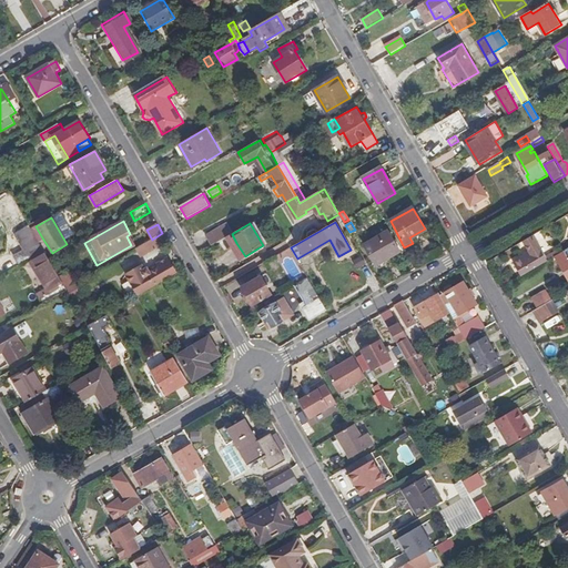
[(206,236),(212,246),(232,234),(233,233),(227,224),(206,236)]
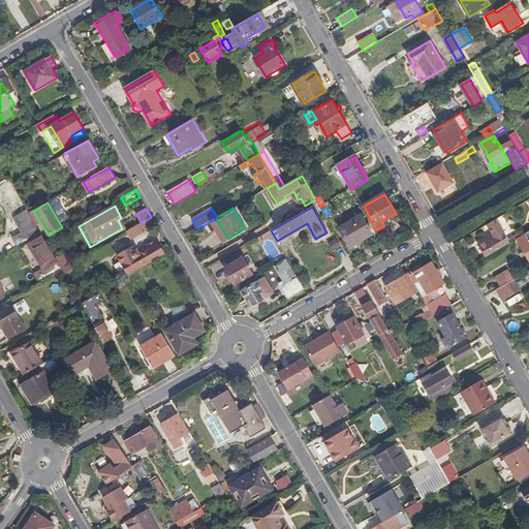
[(30,213),(28,210),(13,218),(23,234),(37,225),(30,213)]
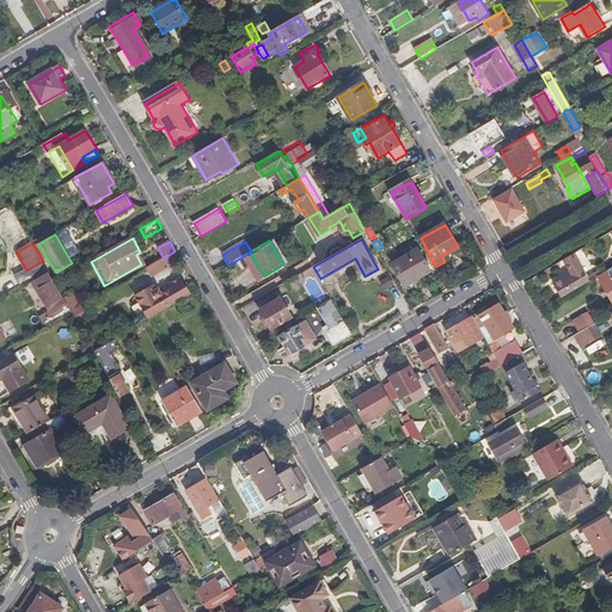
[(35,246),(43,261),(47,258),(38,244),(35,246)]
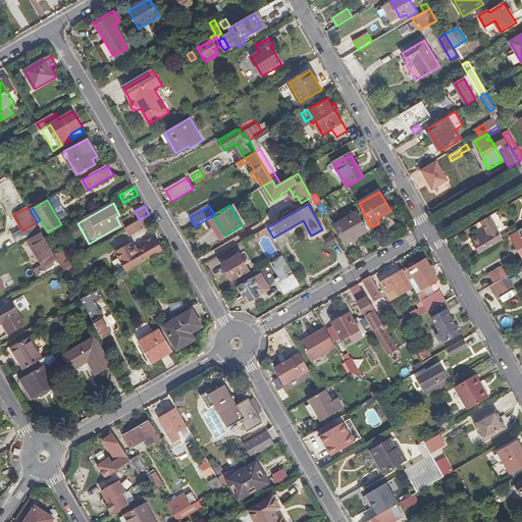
[(376,218),(379,223),(394,215),(390,210),(376,218)]
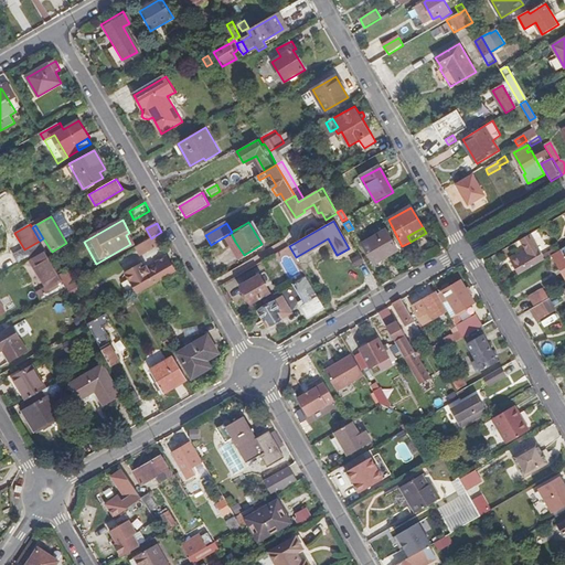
[(374,265),(397,251),(387,231),(363,245),(374,265)]
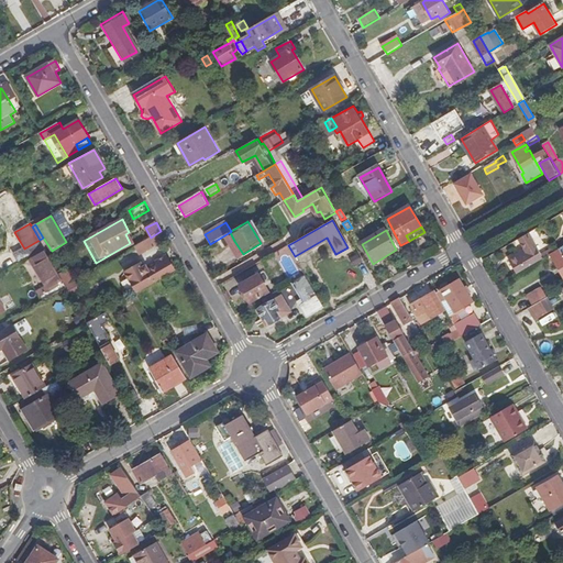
[(155,244),(166,239),(161,231),(151,238),(143,242),(147,251),(156,246),(155,244)]
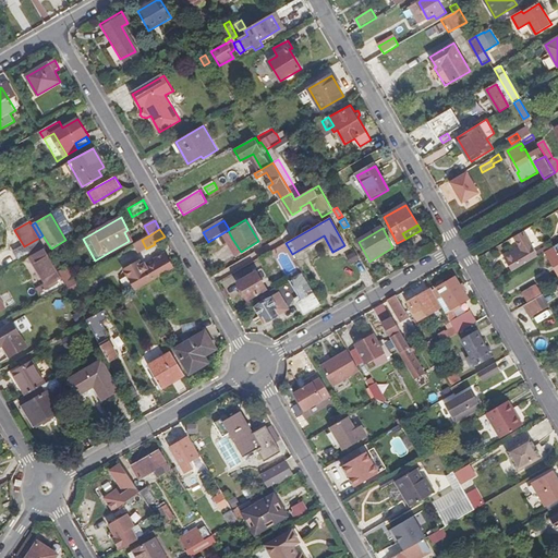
[(537,256),(523,231),(514,237),(521,247),(505,257),(512,270),(537,256)]
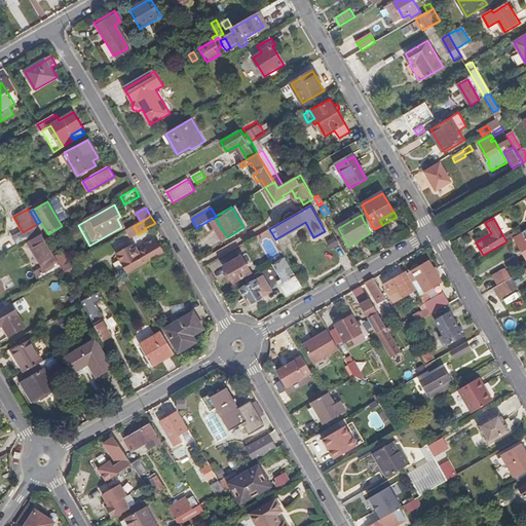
[(14,238),(19,246),(42,232),(37,224),(23,232),(14,238)]
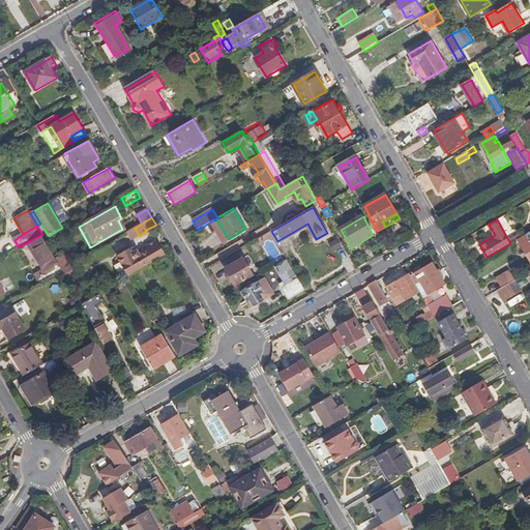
[(529,260),(529,232),(518,239),(529,260)]
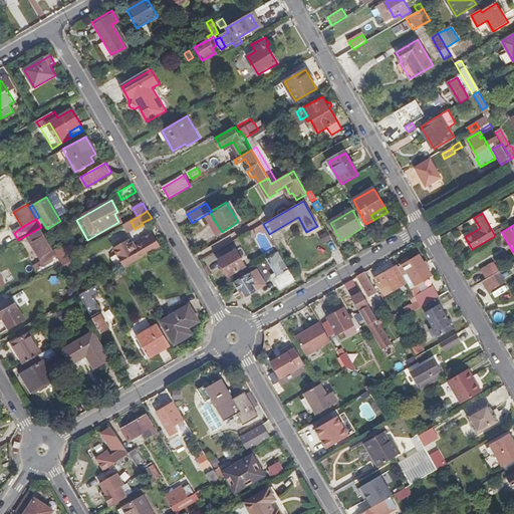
[(60,261),(44,233),(42,229),(27,237),(44,266),(36,271),(39,276),(61,263),(60,261)]
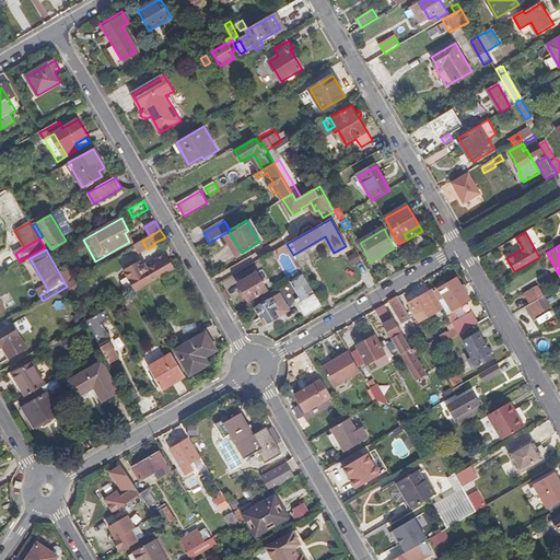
[(361,260),(357,253),(349,256),(354,265),(361,260)]
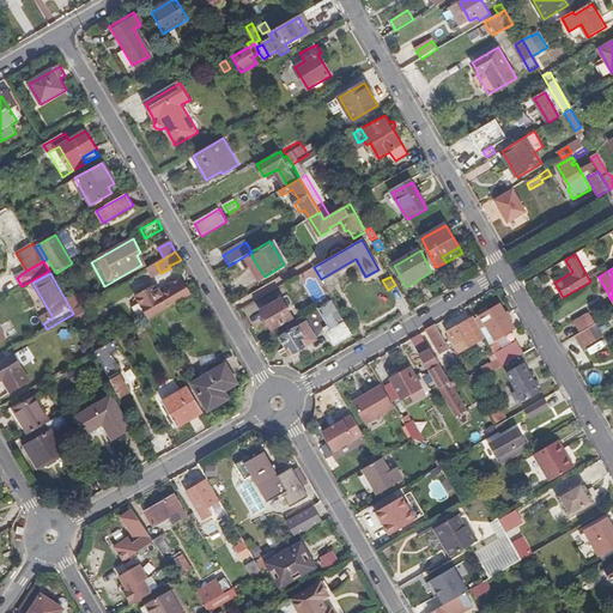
[(150,319),(190,295),(181,278),(170,285),(173,289),(162,295),(159,290),(156,291),(153,287),(137,297),(143,308),(144,308),(150,319)]
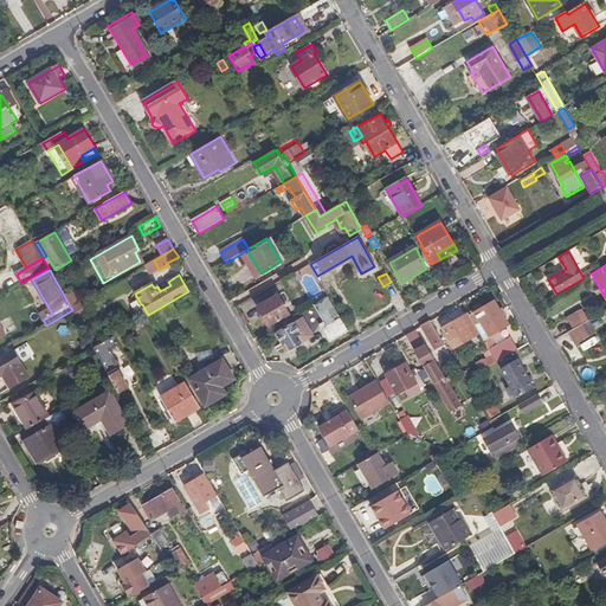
[(68,296),(73,307),(79,303),(82,302),(75,291),(68,296)]
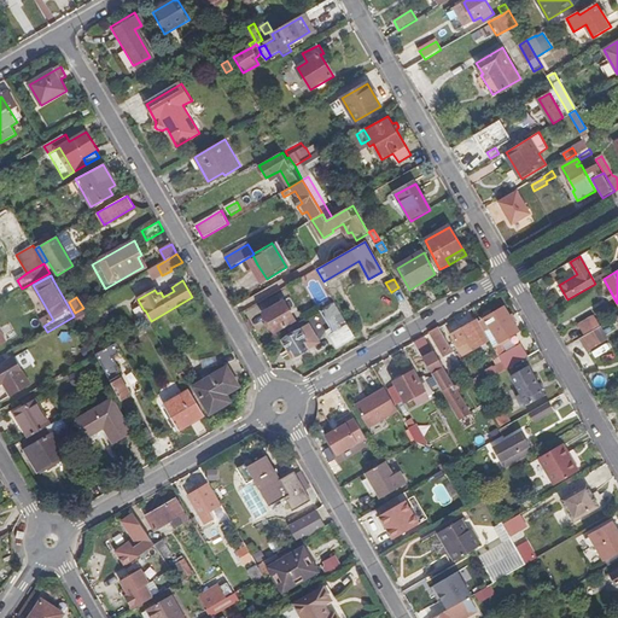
[(290,298),(286,301),(264,313),(277,332),(297,319),(292,310),(295,308),(290,298)]
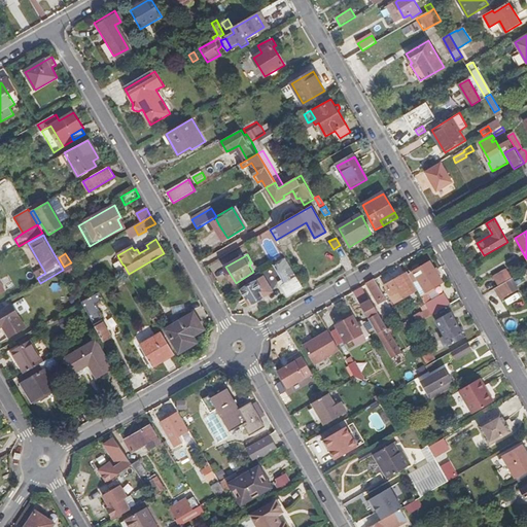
[(285,257),(273,265),(284,285),(280,287),(287,300),(304,290),(285,257)]
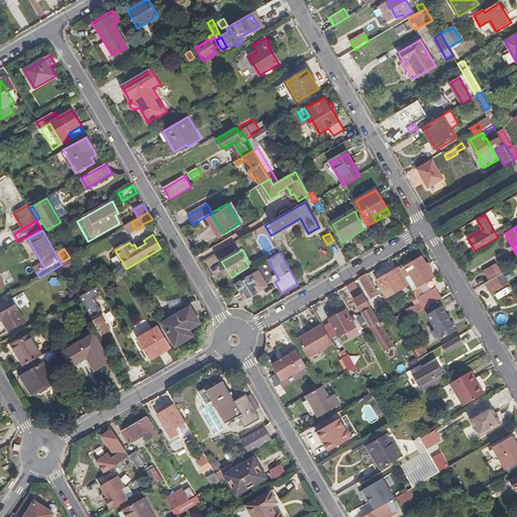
[(421,302),(425,309),(442,299),(436,289),(428,294),(423,285),(435,278),(423,256),(402,270),(407,277),(411,275),(418,288),(414,290),(417,295),(421,302)]
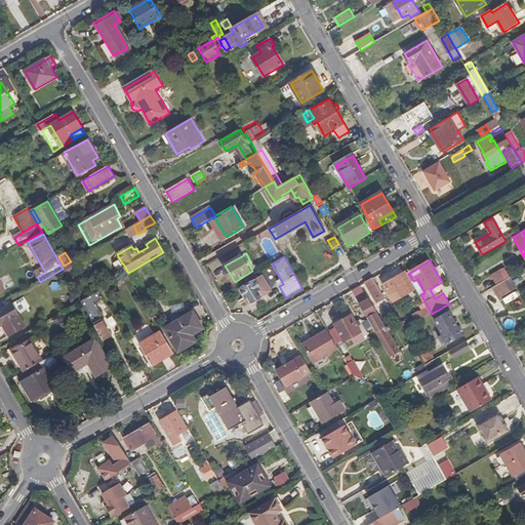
[(62,267),(63,269),(67,275),(74,272),(69,263),(64,266),(62,267)]
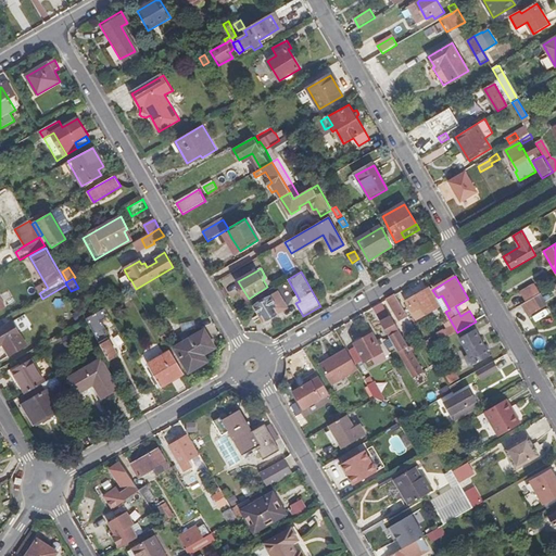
[(526,301),(536,295),(541,293),(541,292),(535,283),(520,292),(526,301)]
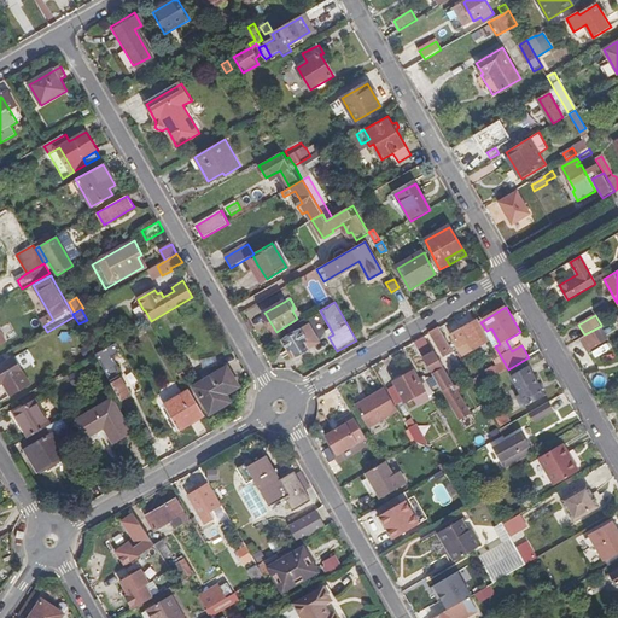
[(79,324),(82,330),(91,325),(87,320),(79,324)]
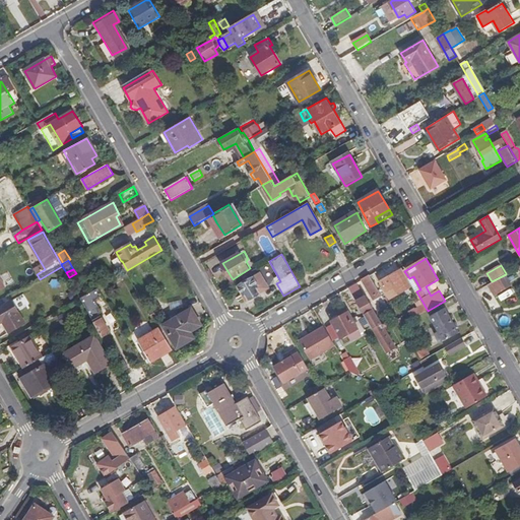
[(404,271),(403,269),(381,281),(391,300),(413,286),(409,278),(404,271)]
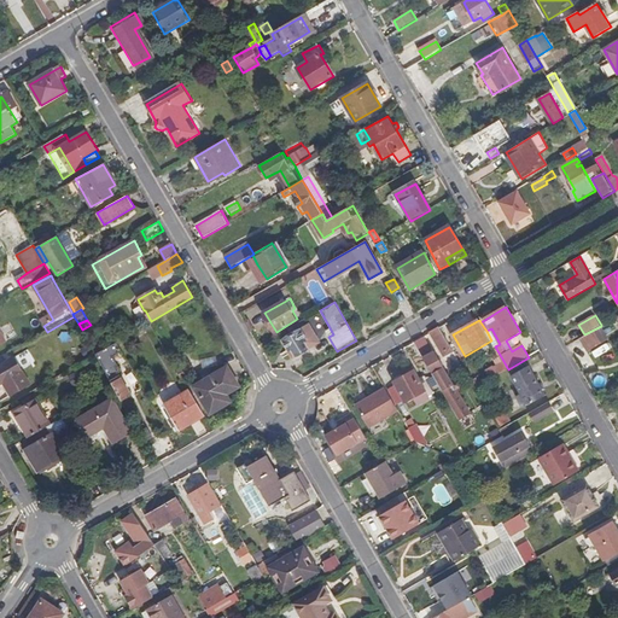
[(596,328),(604,342),(608,338),(601,326),(596,328)]
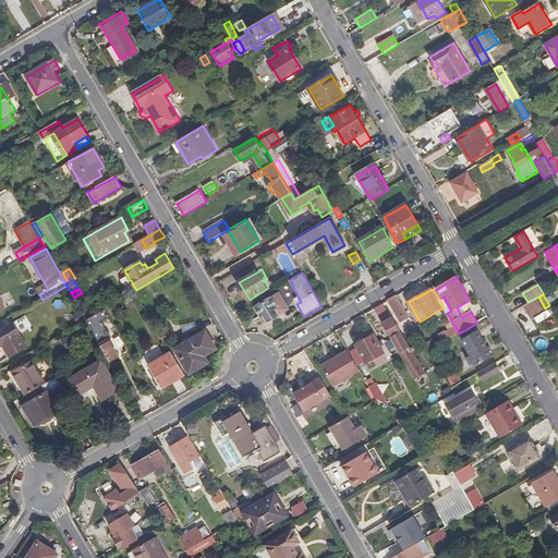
[(284,312),(280,304),(276,295),(255,307),(264,324),(284,312)]
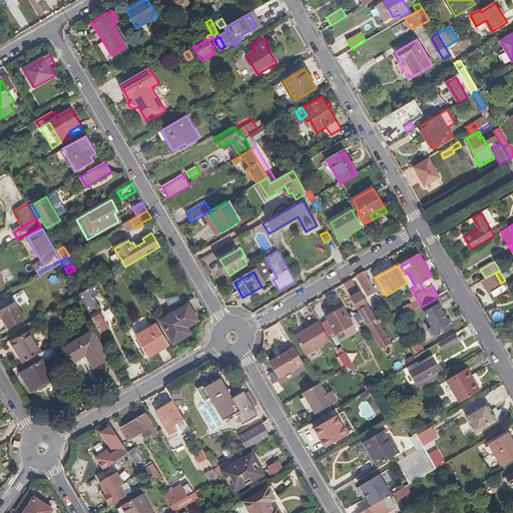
[(366,272),(359,276),(368,293),(375,289),(366,272)]
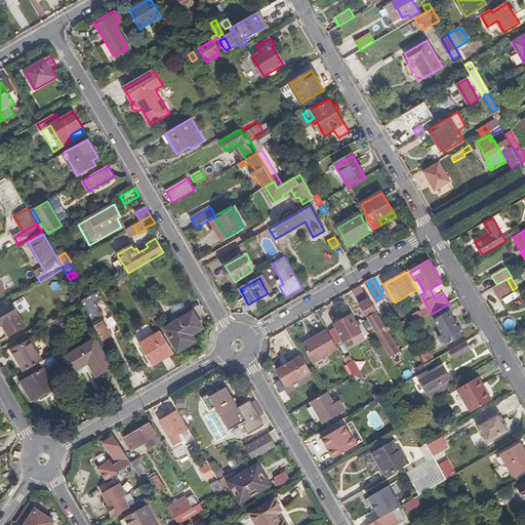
[(413,281),(417,289),(420,294),(425,292),(417,279),(413,281)]
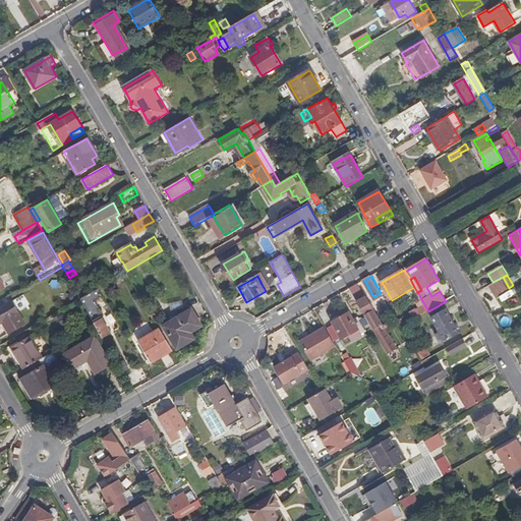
[(493,282),(488,285),(495,295),(509,288),(503,277),(493,282)]
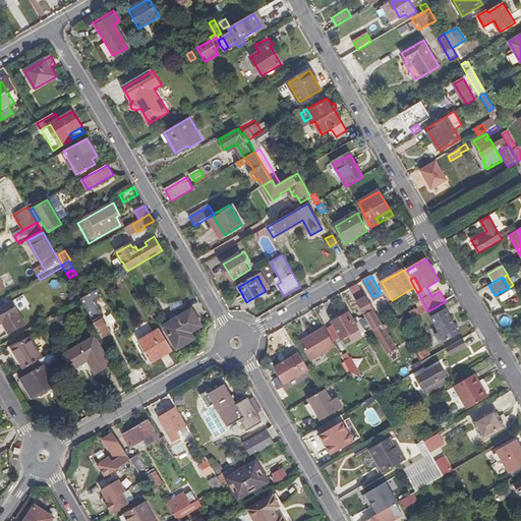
[(358,284),(350,289),(388,354),(397,349),(385,329),(389,327),(387,322),(383,325),(358,284)]
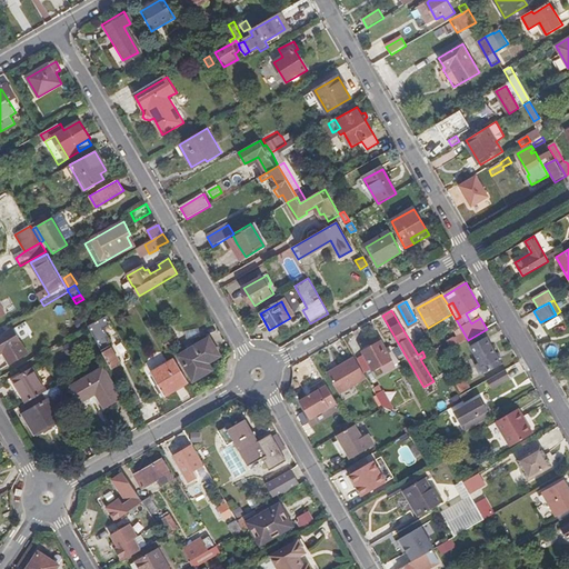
[(105,318),(90,327),(99,342),(101,346),(106,342),(98,329),(107,323),(105,318)]
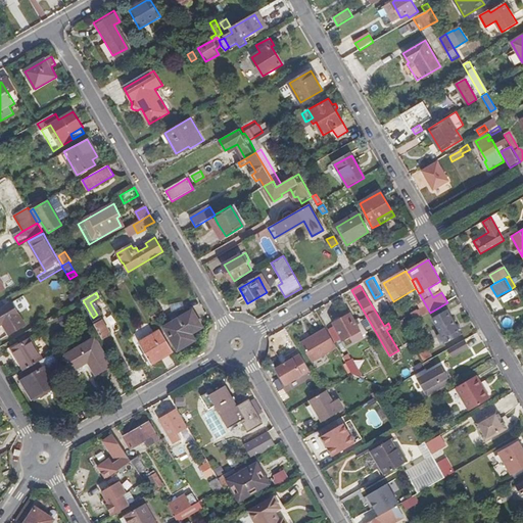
[(26,326),(13,304),(0,311),(0,323),(2,326),(4,325),(10,335),(26,326)]
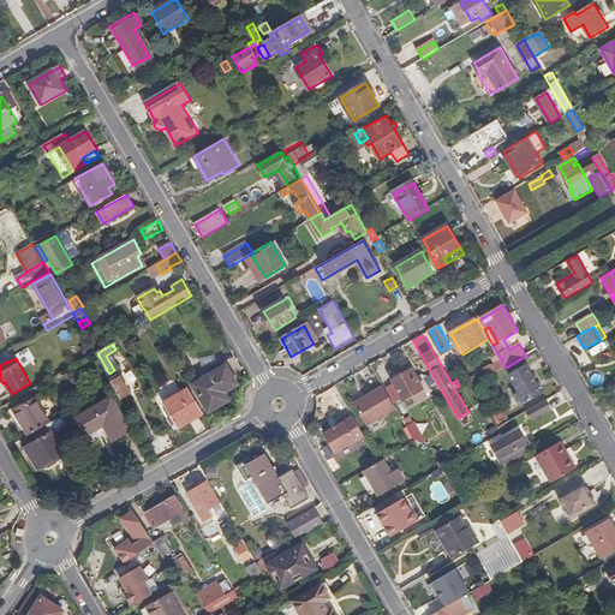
[(189,359),(177,366),(183,376),(195,369),(189,359)]
